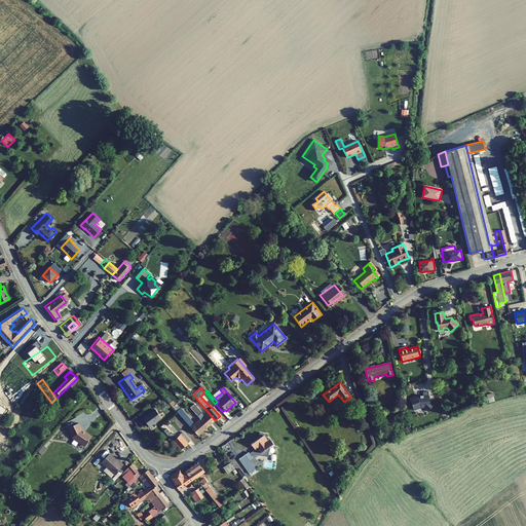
[(428,391),(423,391),(423,396),(420,396),(420,397),(415,398),(415,397),(409,399),(414,410),(419,408),(420,407),(423,407),(428,411),(433,406),(429,403),(428,391)]
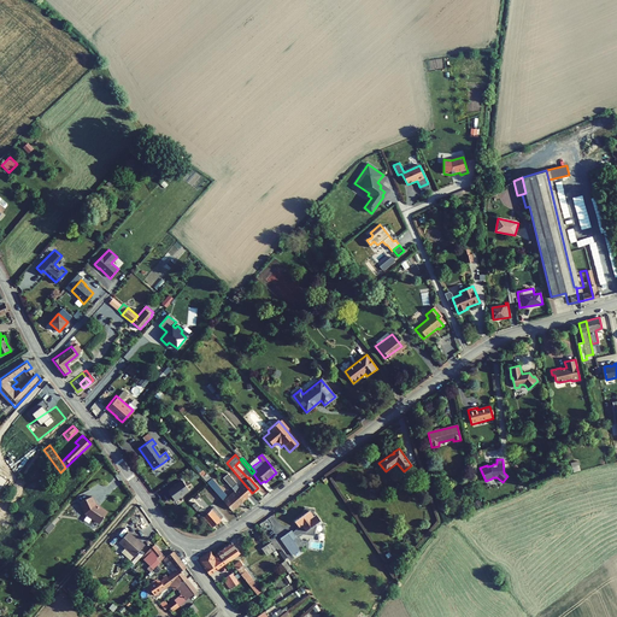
[(206,474),(203,477),(233,511),(244,501),(235,492),(228,498),(212,479),(211,479),(207,474),(206,474)]
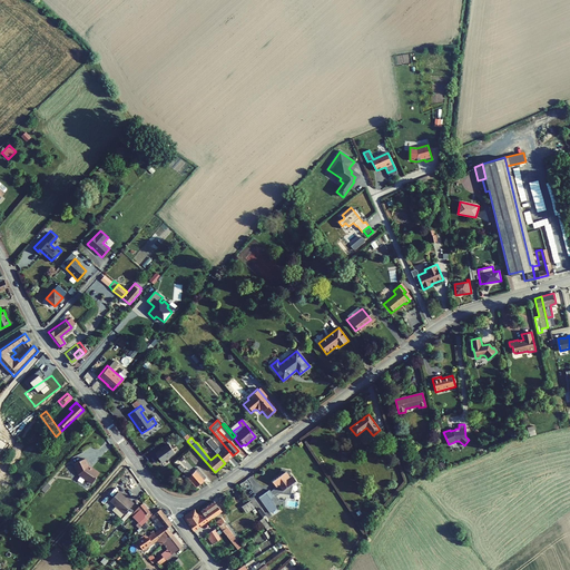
[(217,454),(225,463),(233,457),(226,449),(222,452),(217,448),(218,448),(210,438),(206,442),(217,454)]
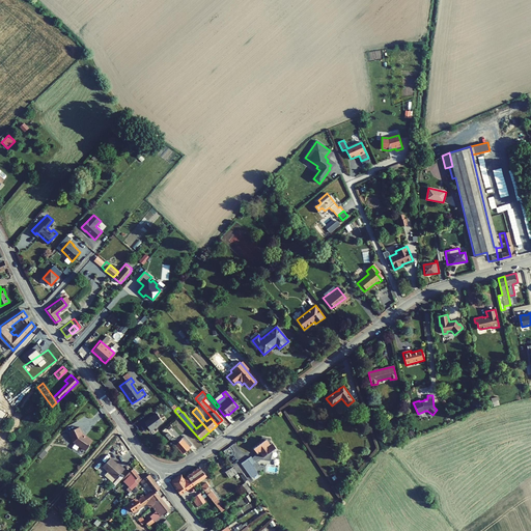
[(156,414),(143,422),(149,431),(162,422),(156,414)]
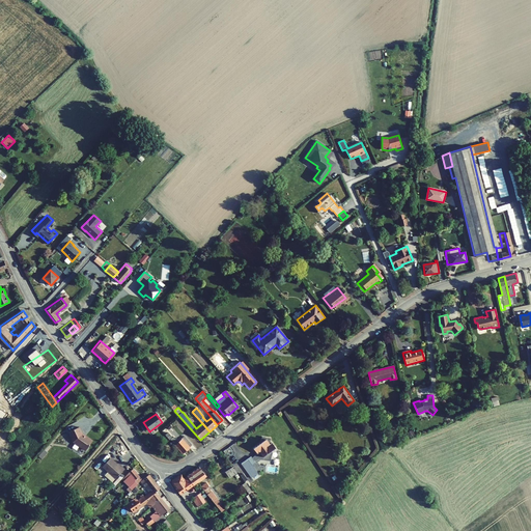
[(83,436),(84,435),(82,434),(79,427),(68,432),(73,442),(85,450),(92,441),(85,436),(85,437),(83,436)]
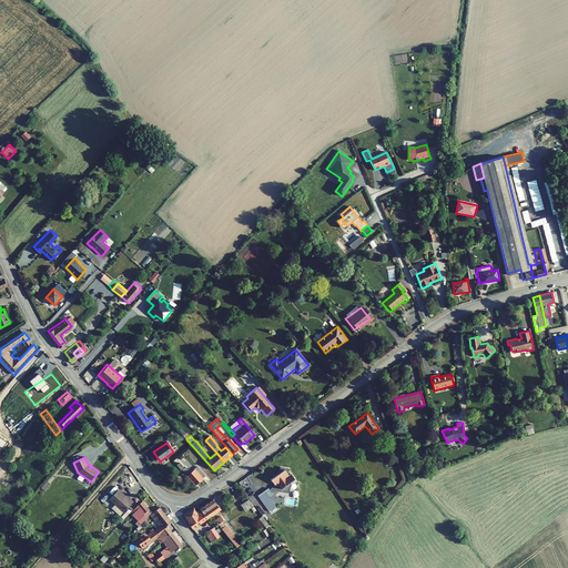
[(182,469),(195,485),(205,476),(196,466),(194,469),(194,470),(191,474),(185,467),(184,468),(180,463),(176,465),(182,470),(182,469)]
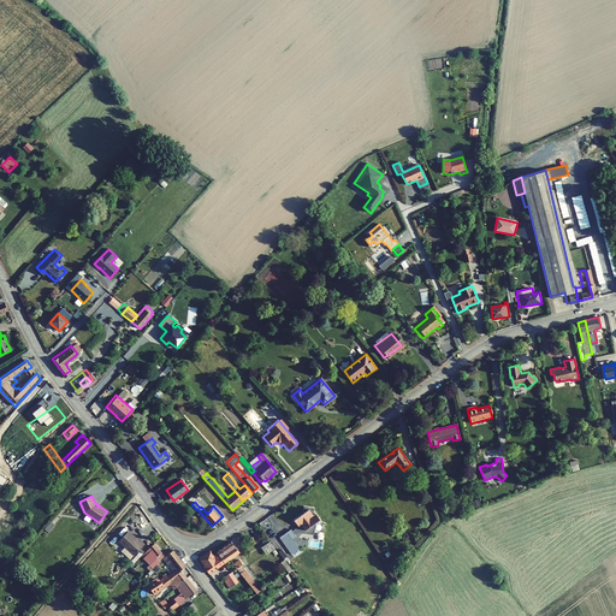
[(225,516),(230,521),(235,515),(229,510),(230,509),(224,503),(218,509),(225,515),(225,516)]
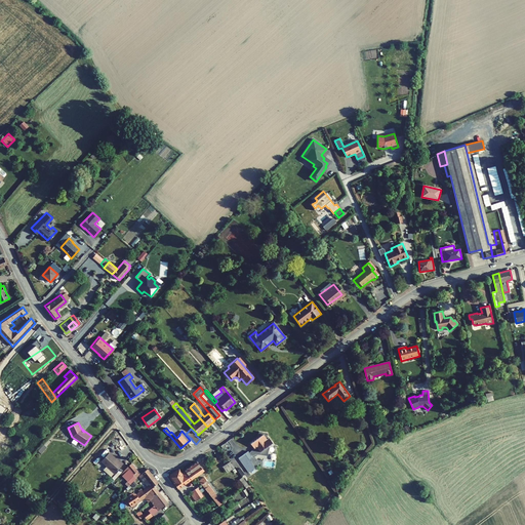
[(257,449),(257,453),(267,455),(269,446),(273,443),(269,438),(267,439),(266,438),(267,434),(259,433),(258,438),(250,444),(254,449),(256,447),(257,449)]
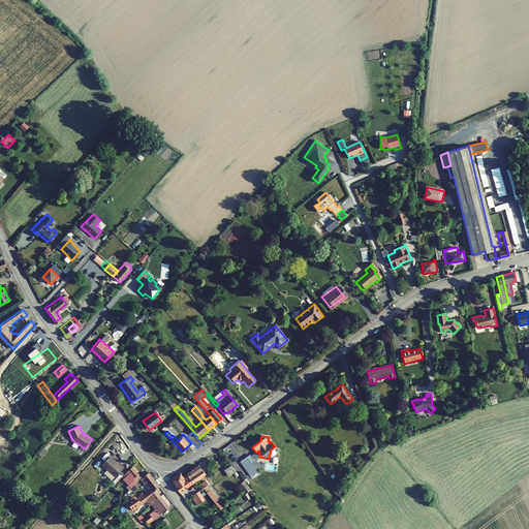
[(41,458),(47,450),(43,447),(38,455),(41,458)]
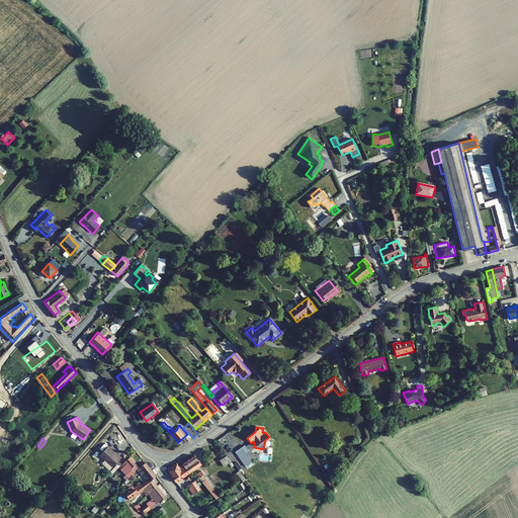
[(246,446),(248,449),(254,447),(254,443),(253,441),(251,443),(246,446)]
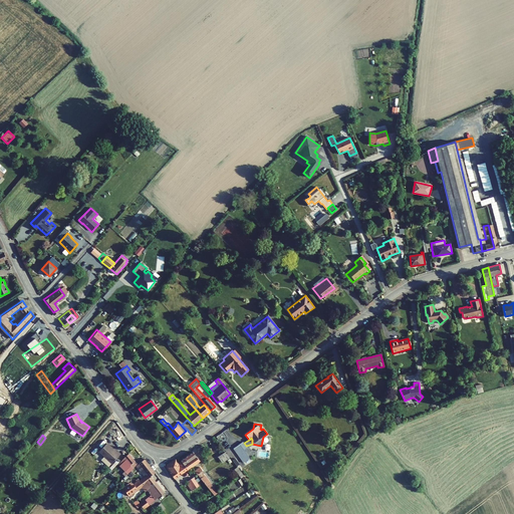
[(244,443),(243,442),(233,449),(244,463),(250,458),(245,451),(248,449),(246,446),(244,443)]
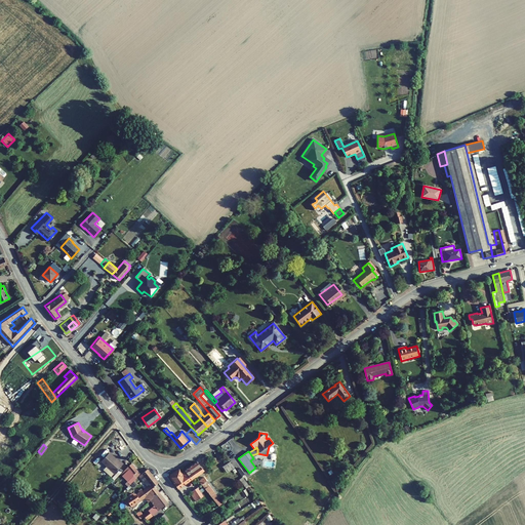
[(105,460),(118,473),(126,462),(123,459),(122,460),(112,452),(105,460)]
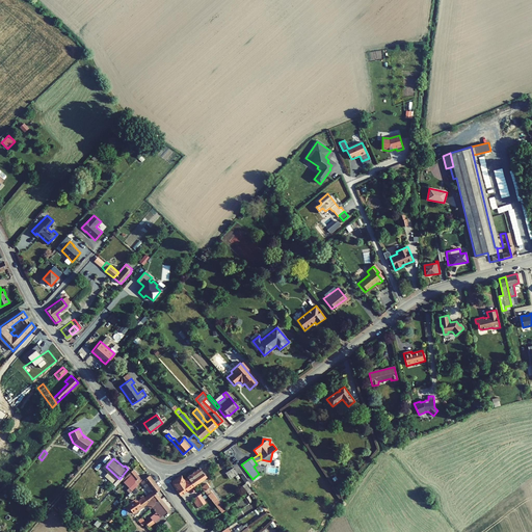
[(198,468),(186,477),(189,481),(202,473),(198,468)]
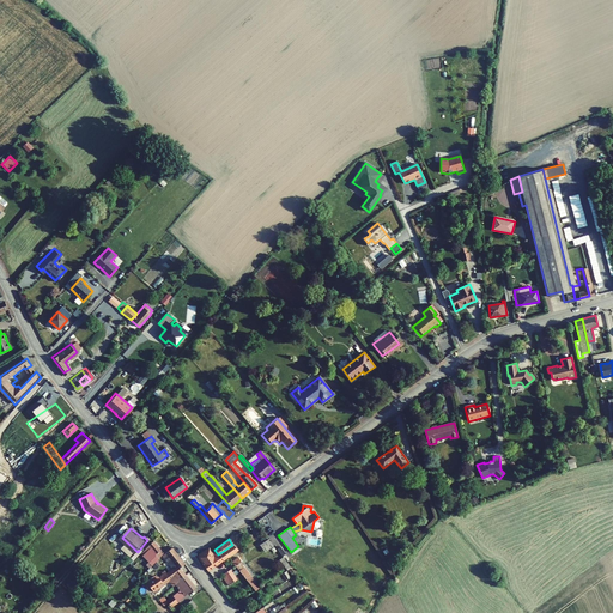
[(268,539),(260,545),(265,552),(273,546),(268,539)]
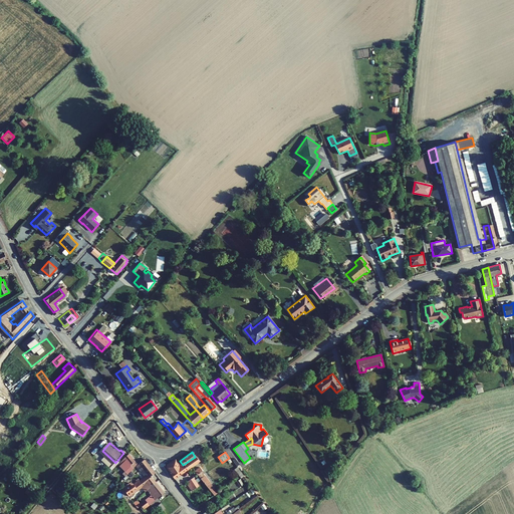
[(121,465),(130,476),(139,465),(132,455),(127,458),(121,465)]
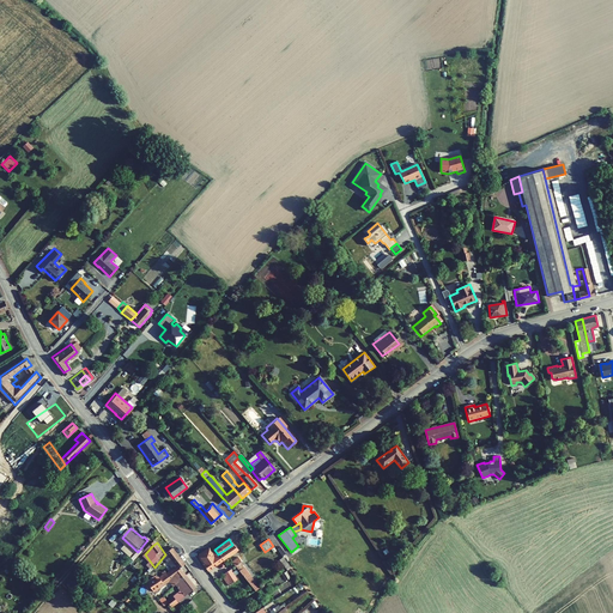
[(236,550),(232,545),(218,554),(222,559),(236,550)]
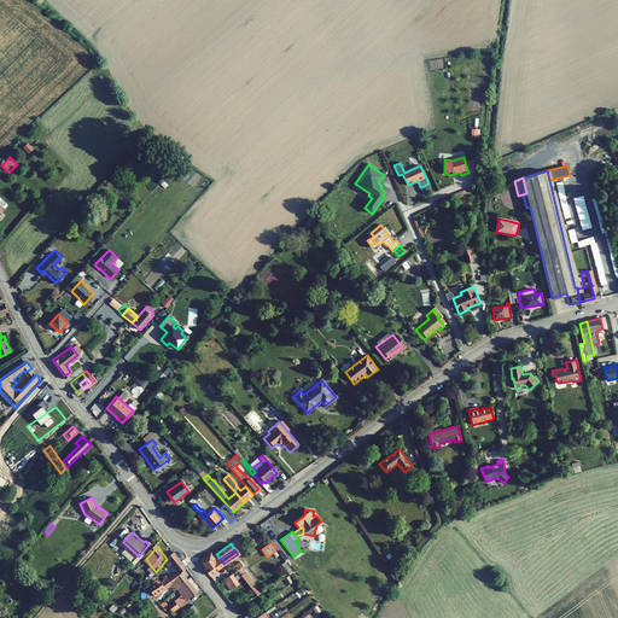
[(209,552),(197,560),(208,575),(213,572),(205,561),(209,559),(213,557),(209,552)]
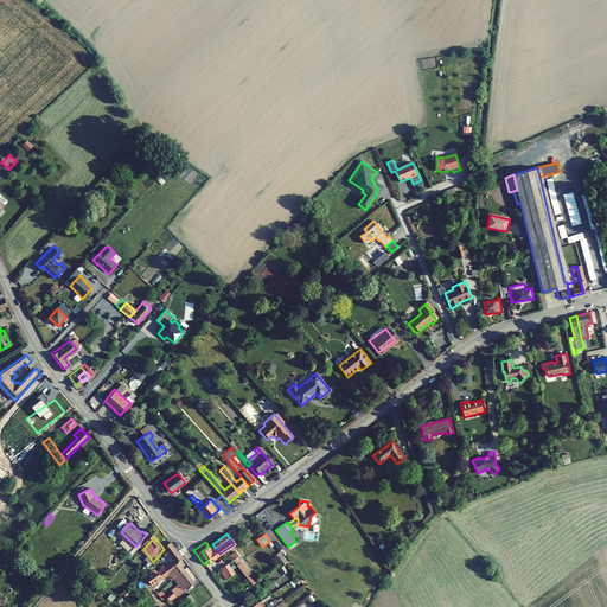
[(185,560),(174,543),(165,550),(174,563),(177,561),(179,564),(181,562),(185,560)]
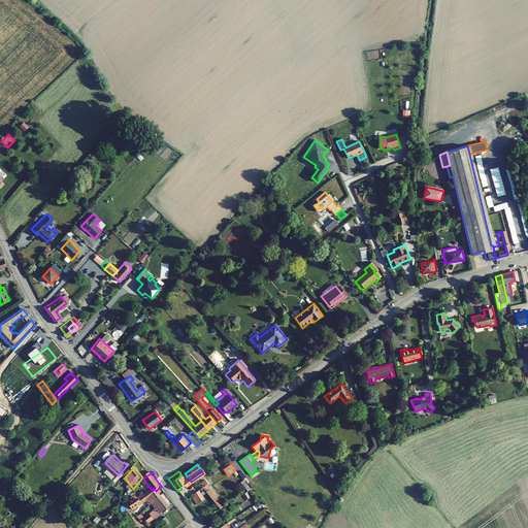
[(185,473),(182,475),(178,477),(185,486),(187,485),(191,482),(188,477),(185,473)]
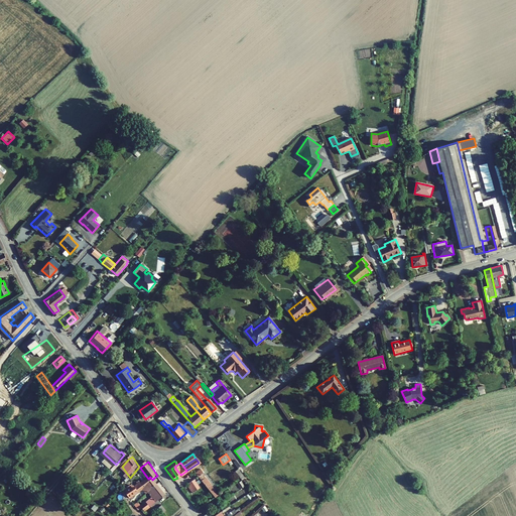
[(177,478),(180,475),(174,467),(171,469),(177,478)]
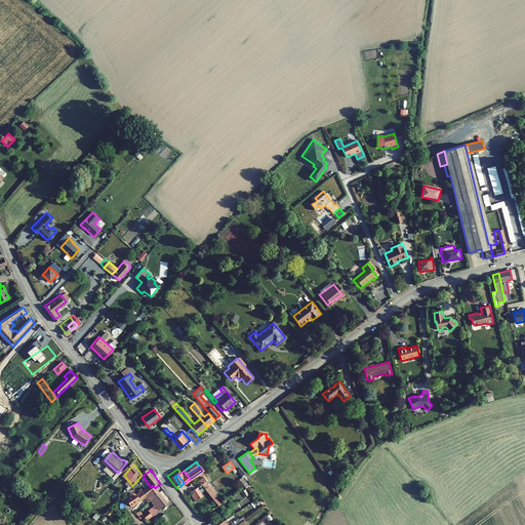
[(204,478),(199,481),(201,485),(202,484),(218,506),(221,503),(209,486),(206,482),(207,481),(204,478)]
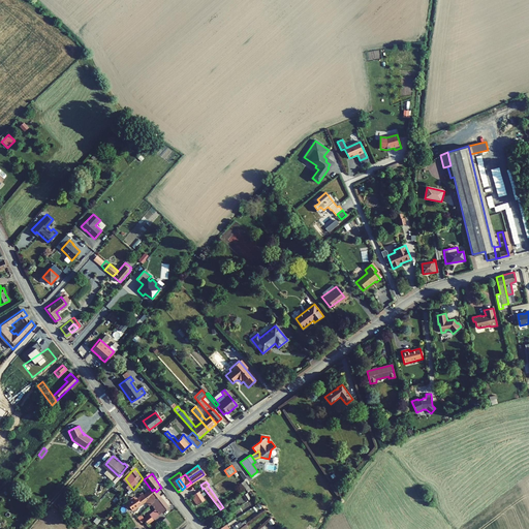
[(156,492),(154,489),(152,491),(146,495),(144,494),(142,496),(137,495),(130,499),(136,508),(149,499),(152,504),(157,500),(162,496),(158,490),(156,492)]
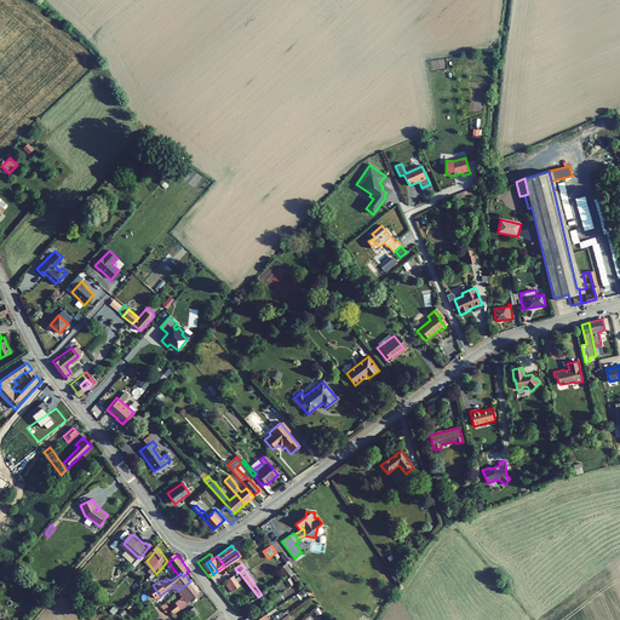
[(240,586),(234,577),(225,581),(227,585),(230,592),(240,586)]
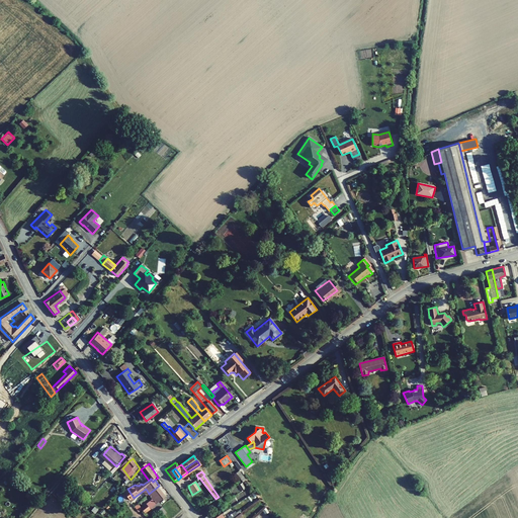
[(142,507),(146,512),(151,508),(150,507),(161,499),(162,500),(167,497),(159,486),(154,490),(158,495),(142,507)]
